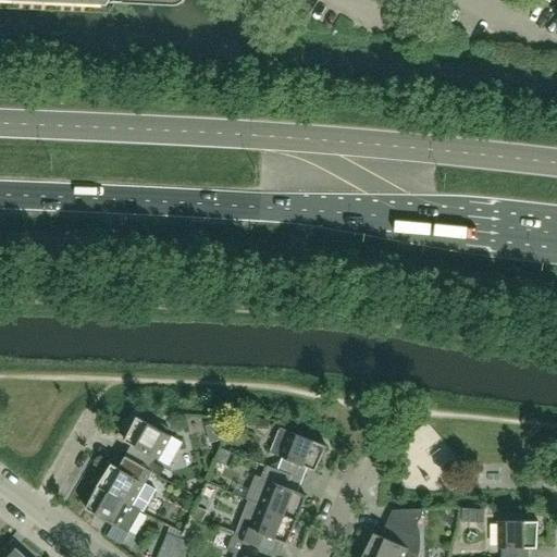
[(182,443),(171,436),(136,417),(124,441),(132,445),(125,457),(149,470),(156,458),(169,467),(182,443)]
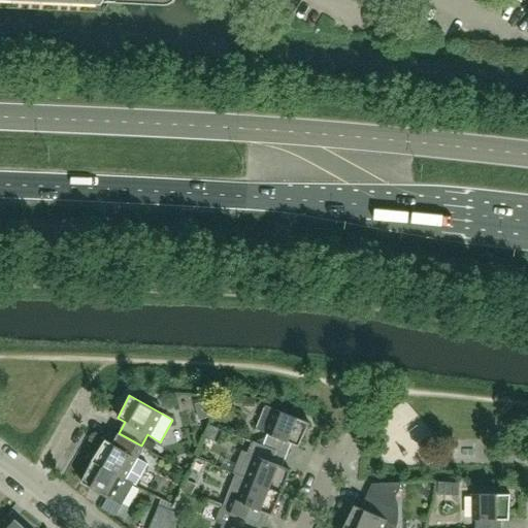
[(299,447),(309,423),(265,405),(256,429),(267,434),(266,437),(256,441),(254,440),(254,441),(287,455),(292,443),(299,447)]
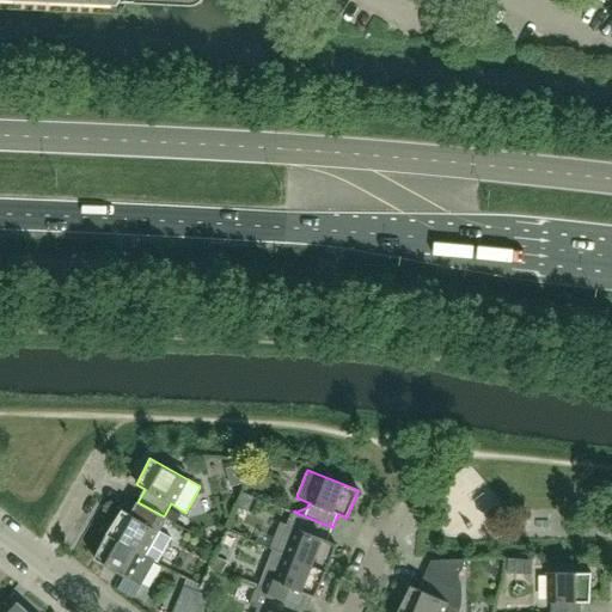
[(248,512),(254,497),(243,493),(237,507),(248,512)]
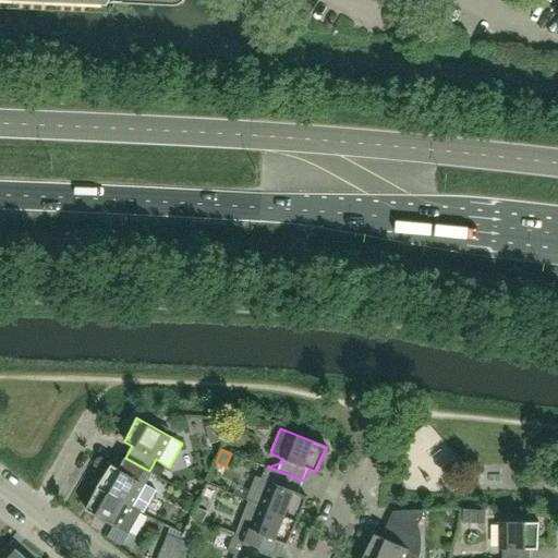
[(156,490),(145,484),(142,483),(149,471),(125,458),(119,469),(111,464),(97,486),(141,511),(143,513),(156,490)]
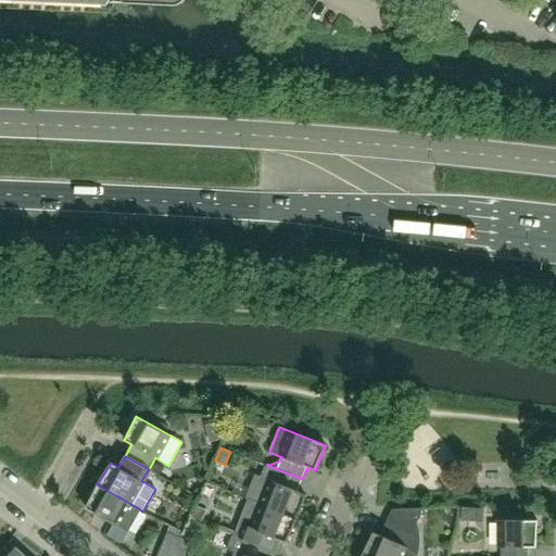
[(305,494),(298,492),(302,479),(267,465),(262,478),(253,475),(244,498),(248,500),(297,519),(305,494)]
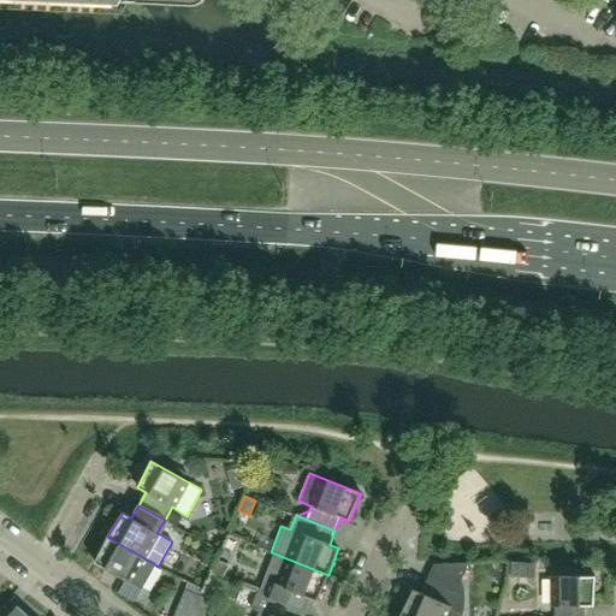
[(141,590),(155,564),(107,537),(95,563),(141,590)]
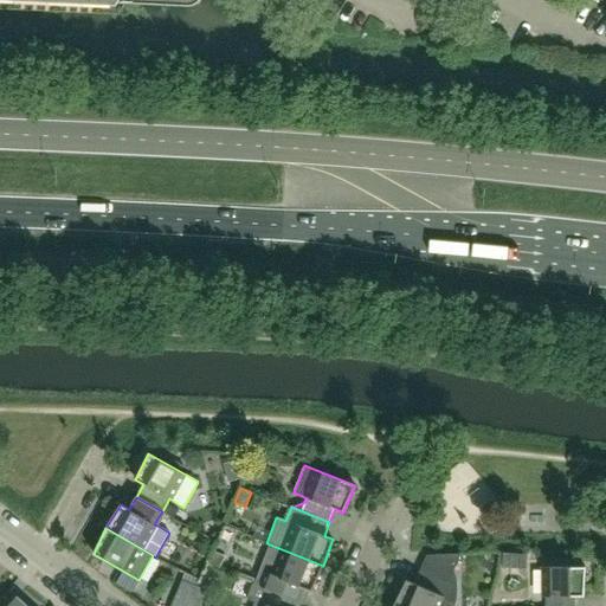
[(311,592),(323,566),(270,545),(255,585),(298,601),(303,588),(311,592)]
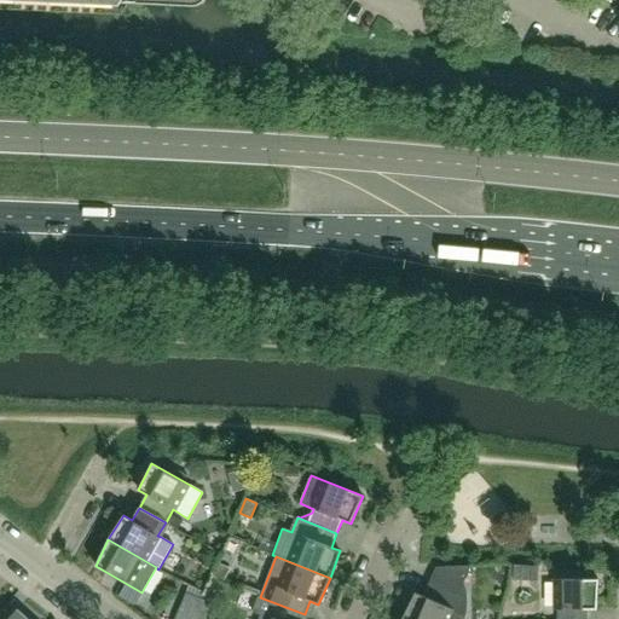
[(468,605),(468,599),(458,595),(470,566),(435,567),(423,596),(415,593),(403,618),(404,618),(463,618),(466,617),(467,613),(467,608),(468,605)]
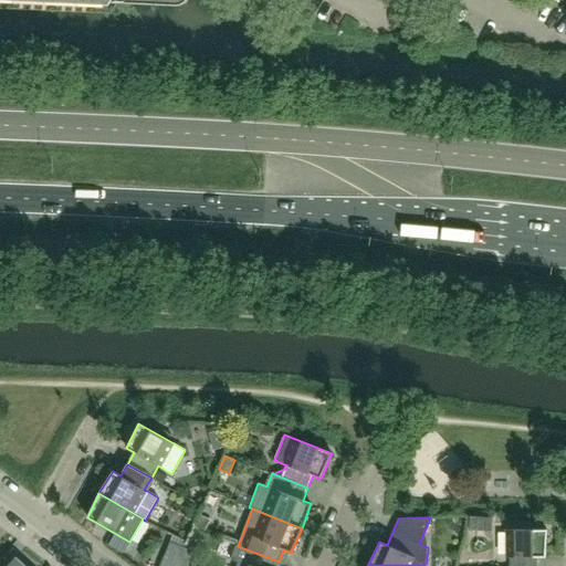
[(545,557),(547,530),(506,530),(506,557),(510,557),(509,565),(536,565),(537,557),(545,557)]
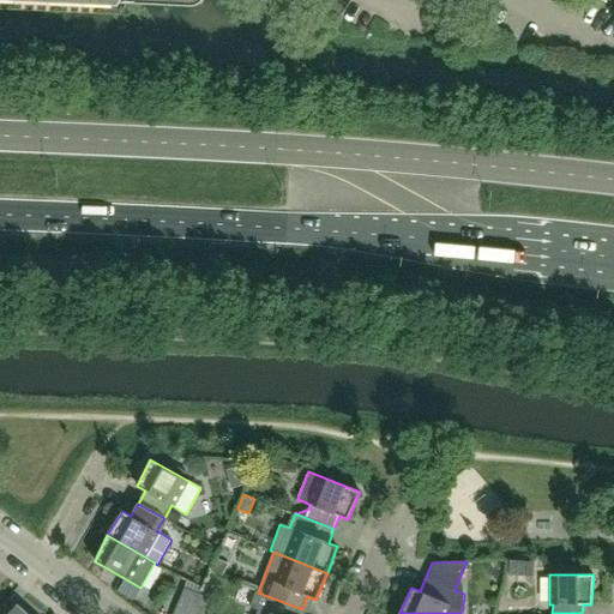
[(133,601),(140,588),(125,578),(118,591),(133,601)]
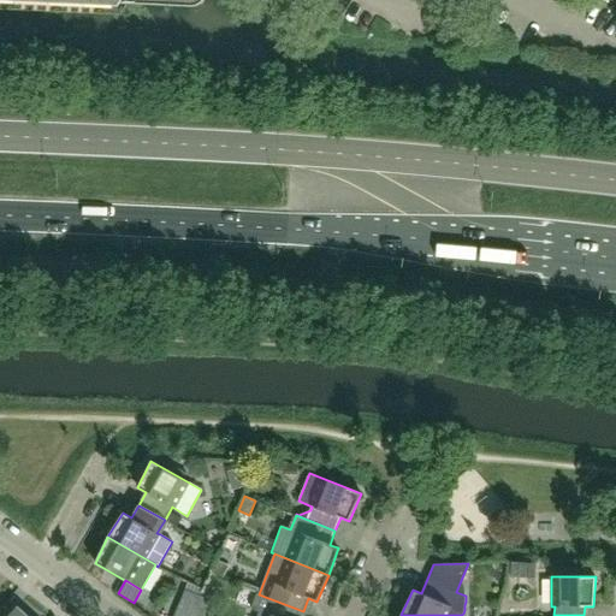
[(173,615),(191,615),(200,596),(185,590),(173,615)]
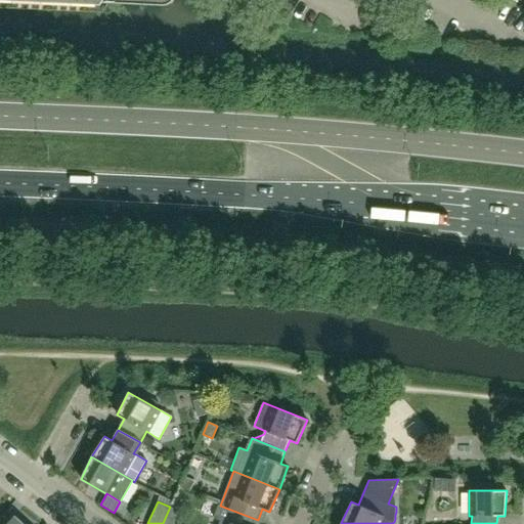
[(256,523),(258,520),(220,506),(219,508),(217,507),(213,518),(221,521),(219,523),(256,523)]
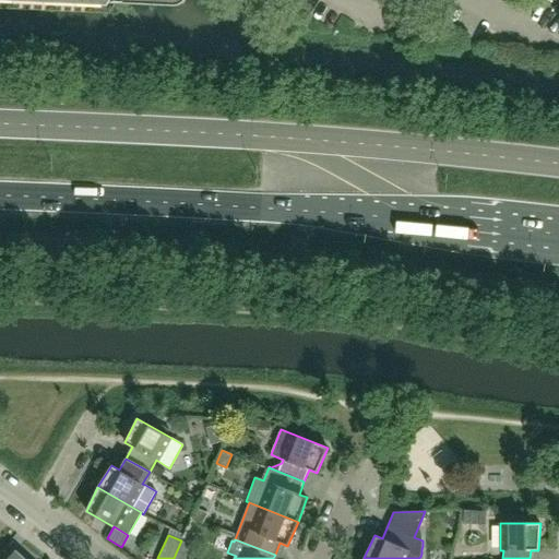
[(189,558),(195,547),(181,540),(174,558),(189,558)]
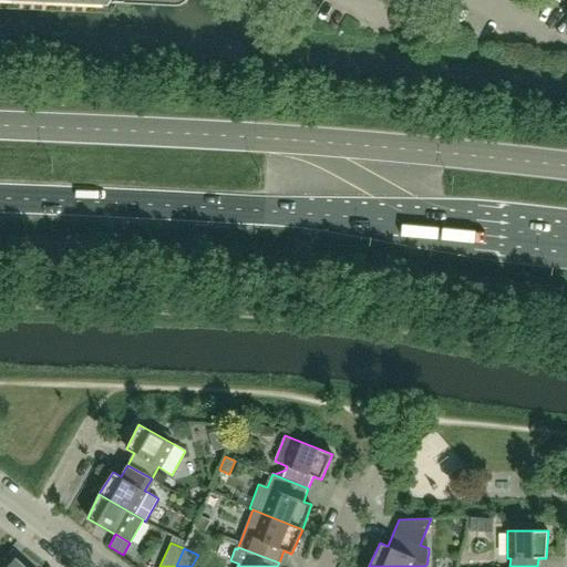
[(0,560),(0,566),(21,566),(14,559),(10,564),(3,557),(0,560)]
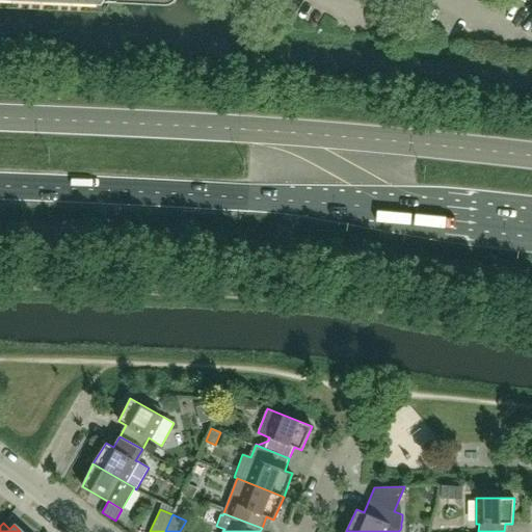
All buildings are outlined.
